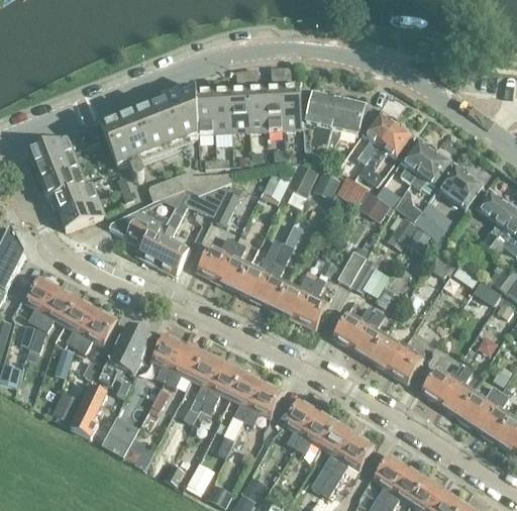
[(285,129),(281,67),(271,67),(272,81),(274,81),(274,87),(265,88),(267,130),(285,129)]
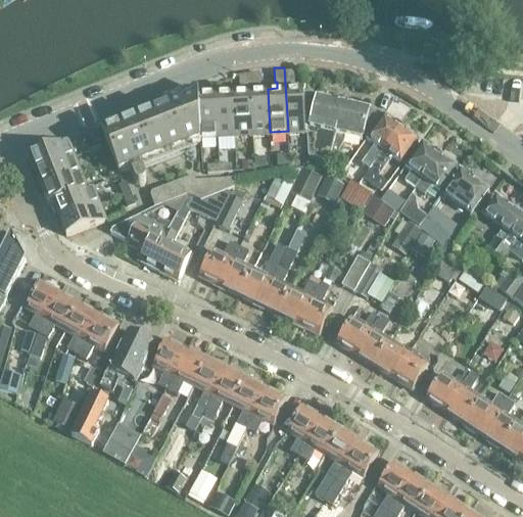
[(305,130),(303,87),(294,87),(294,81),(295,81),(294,67),(284,67),(288,131),(305,130)]
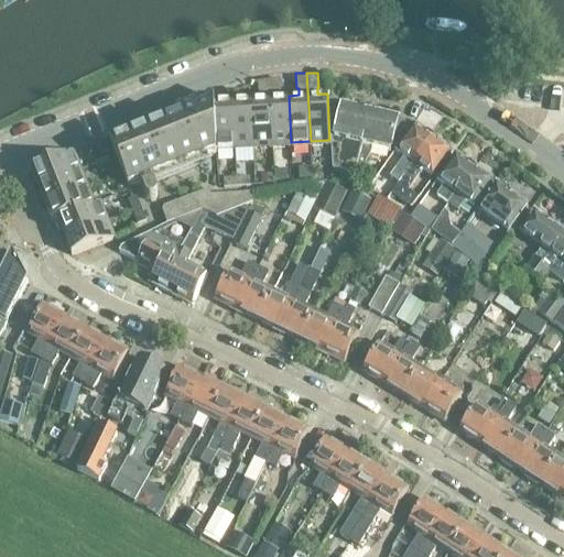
[(291,142),(289,96),(280,96),(280,89),(281,89),(280,75),(269,76),(272,143),(291,142)]
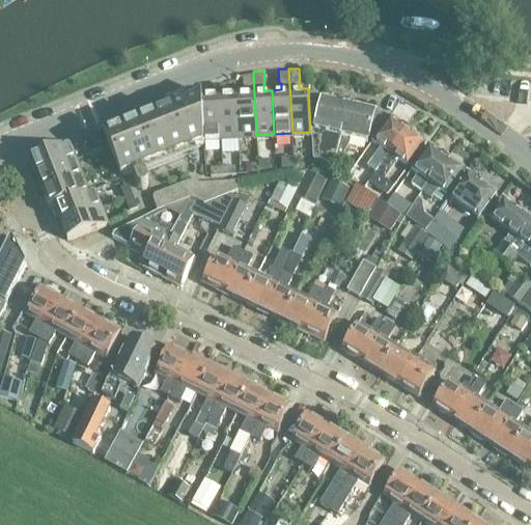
[(256,135),(253,72),(243,73),(244,85),(245,85),(246,91),(236,91),(239,136),(256,135)]
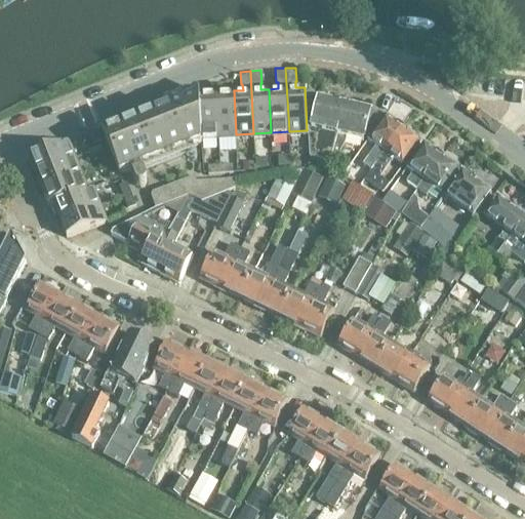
[(202,135),(199,92),(200,92),(197,86),(102,124),(109,144),(115,157),(119,169),(120,170),(202,138),(202,135)]
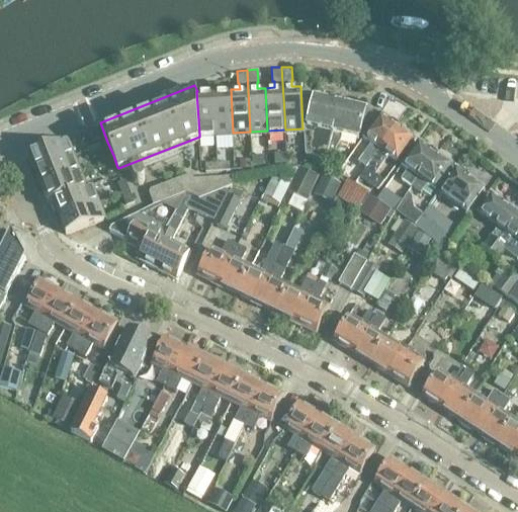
[(328,147),(340,97),(303,88),(305,139),(312,141),(310,151),(326,155),(328,147)]
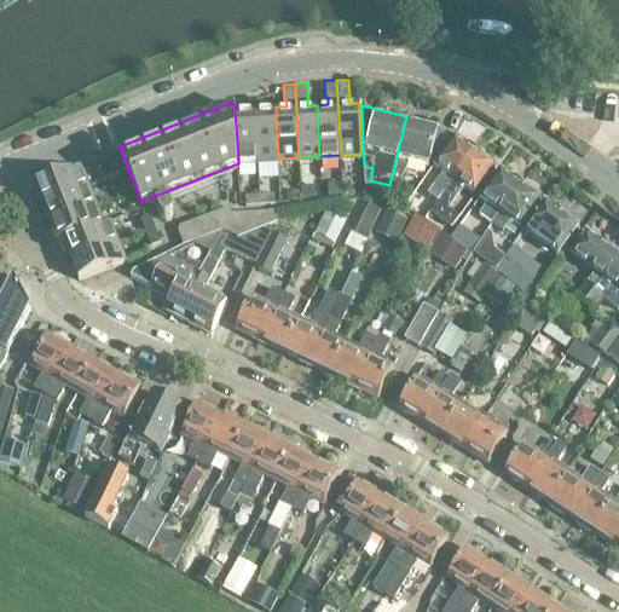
[(278,159),(276,107),(255,108),(258,160),(278,159)]
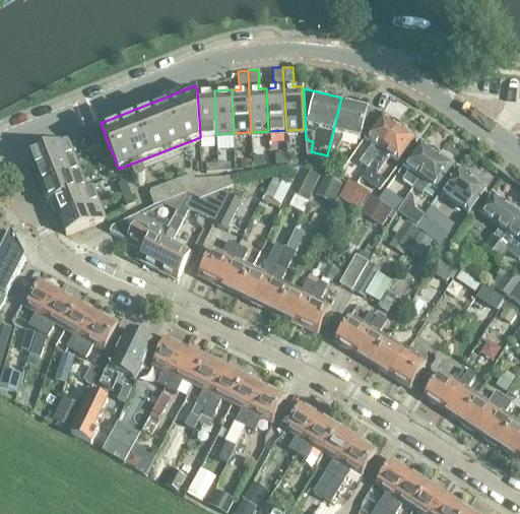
[(216,134),(214,90),(198,91),(197,91),(200,134),(216,134)]
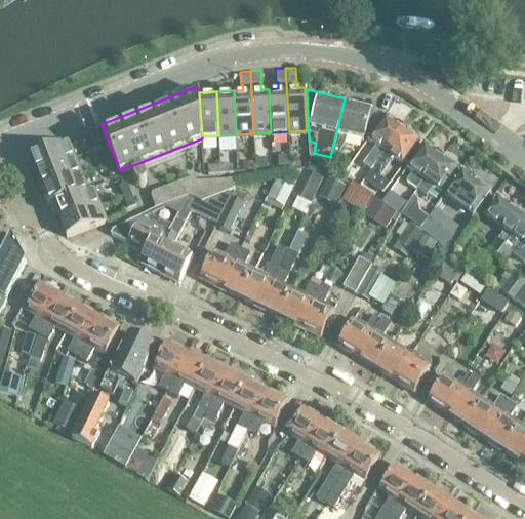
[(369,132),(385,111),(371,105),(345,98),(332,149),(337,151),(345,138),(346,132),(363,136),(365,130),(369,132)]
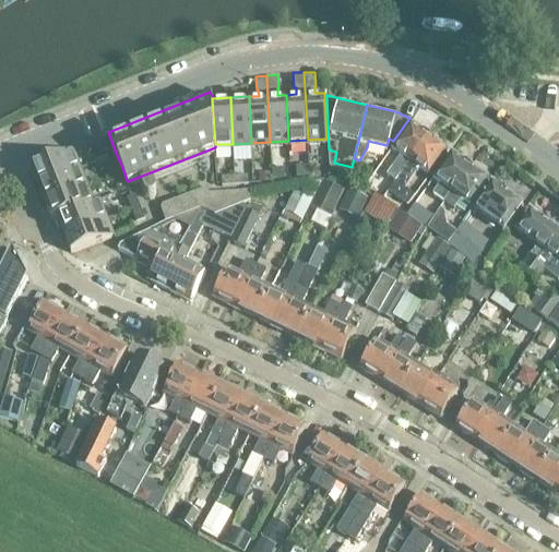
[(409,157),(429,132),(409,118),(393,141),(391,144),(409,157)]
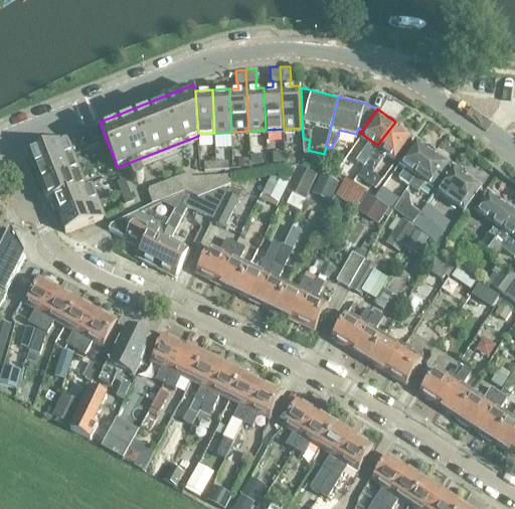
[(395,158),(412,134),(395,122),(377,145),(378,145),(370,156),(378,161),(385,151),(395,158)]
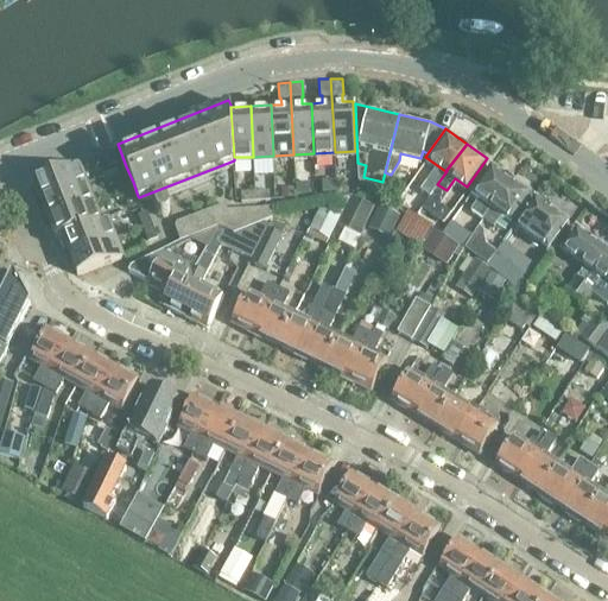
[(118,159),(112,145),(102,149),(108,163),(118,159)]
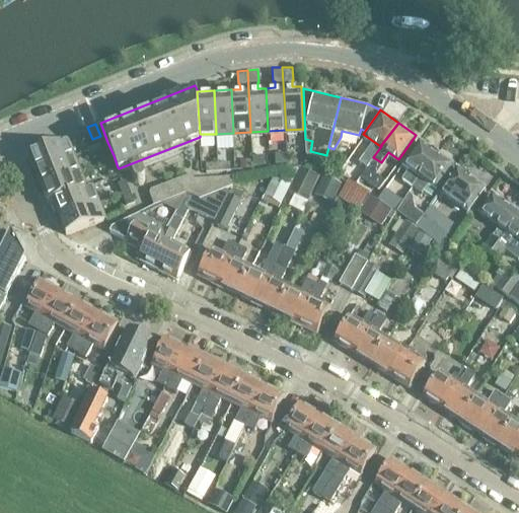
[(75,151),(68,135),(28,150),(34,167),(75,151)]
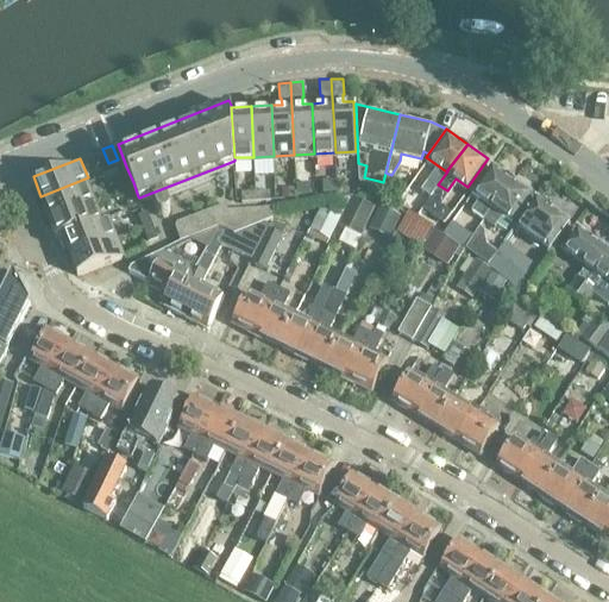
[(491,204),(512,176),(491,161),(471,189),(479,195),(472,206),(483,214),(491,204)]
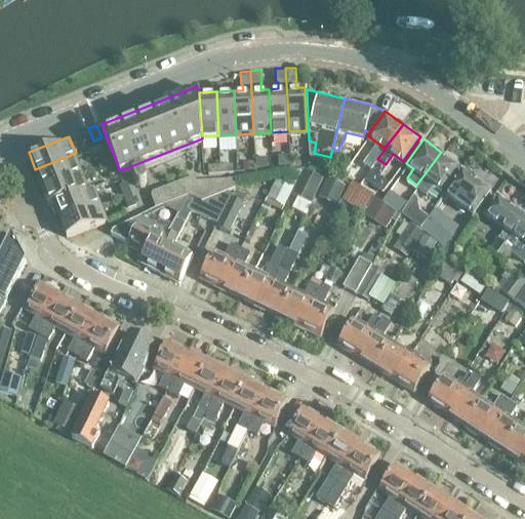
[(115,157),(109,144),(106,145),(106,147),(103,149),(107,160),(115,157)]
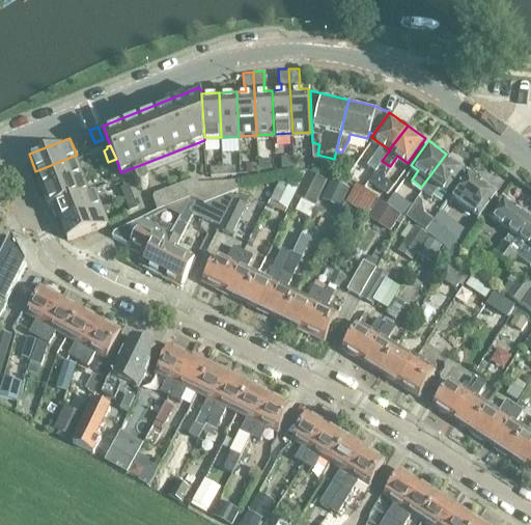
[(375,168),(382,160),(371,154),(359,170),(369,177),(375,168)]
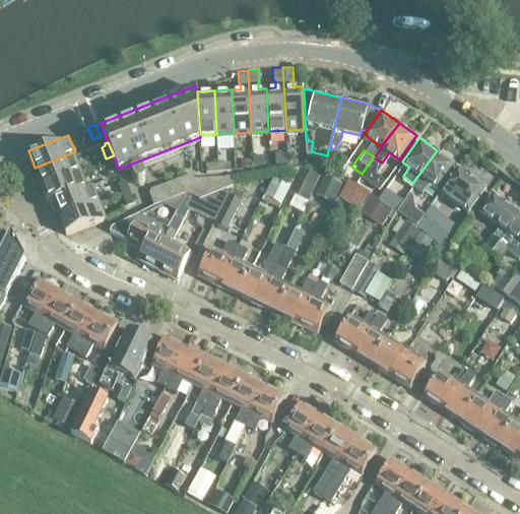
[(437,187),(455,163),(437,150),(419,174),(412,183),(420,189),(427,180),(437,187)]
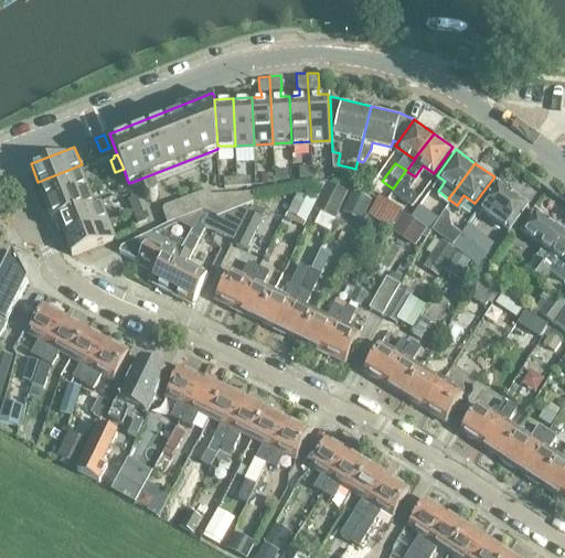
[(88,182),(82,164),(38,182),(45,200),(88,182)]
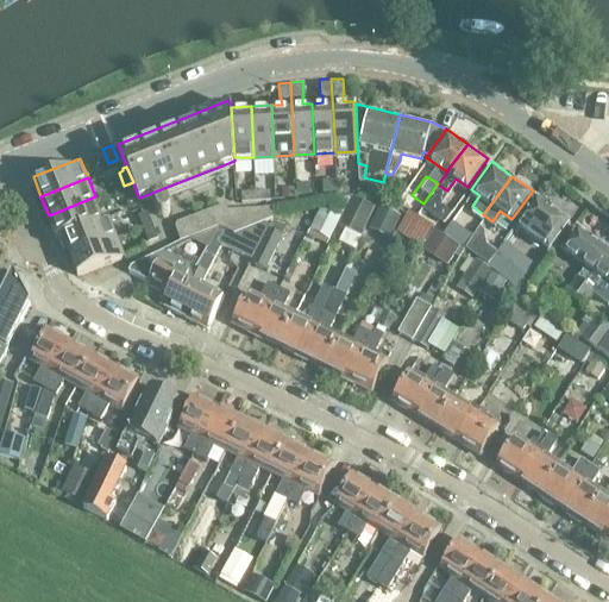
[(138,196),(133,182),(124,186),(130,200),(138,196)]
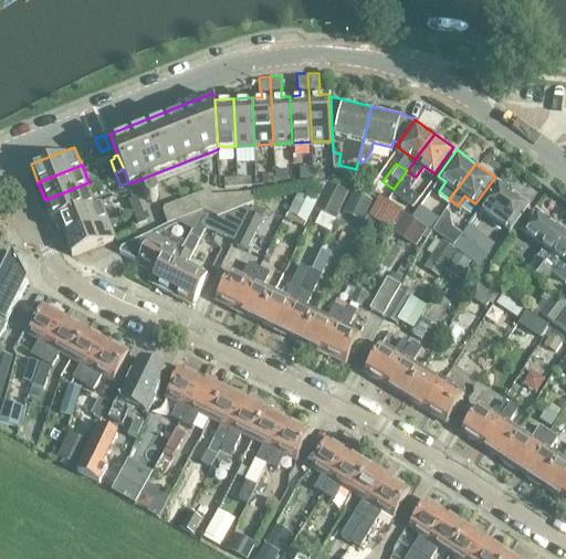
[(238,183),(238,173),(224,175),(224,185),(238,183)]
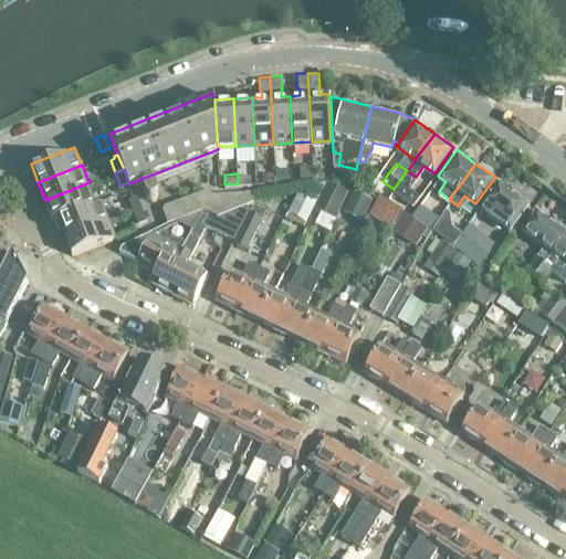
[(252,182),(251,173),(238,173),(238,183),(252,182)]
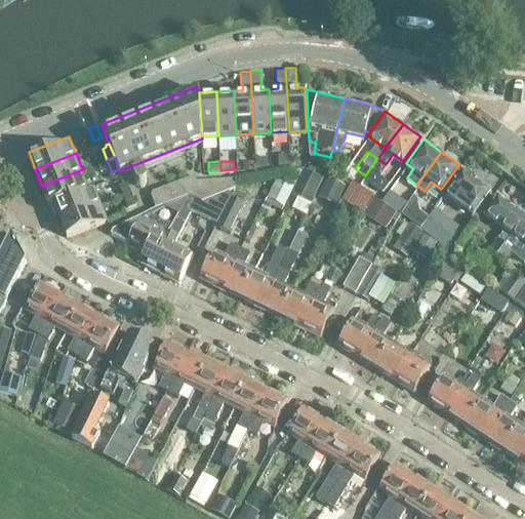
[(390,180),(371,166),(365,175),(381,188),(384,188),(390,180)]
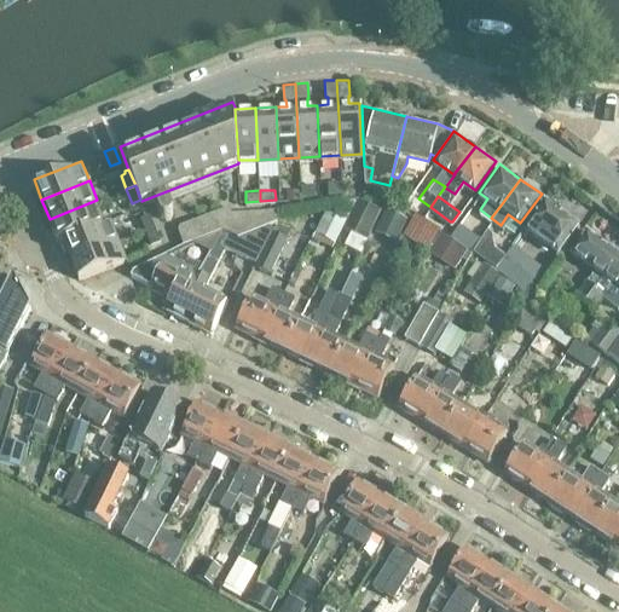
[(559,248),(579,221),(544,196),(524,225),(548,243),(549,241),(559,248)]
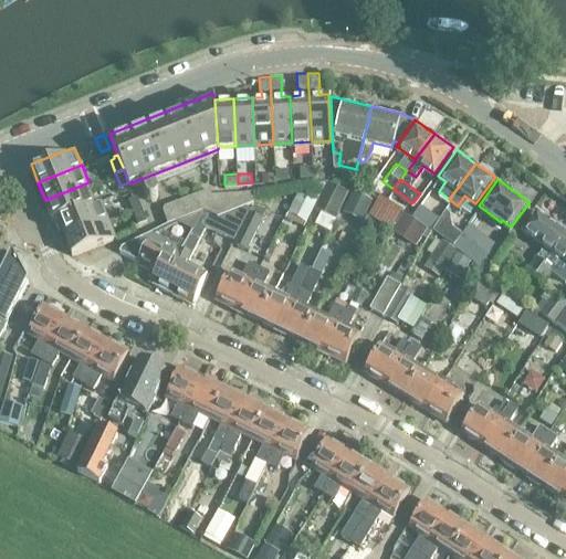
[(336,212),(348,187),(339,182),(329,181),(326,188),(323,187),(312,210),(317,213),(321,204),(336,212)]
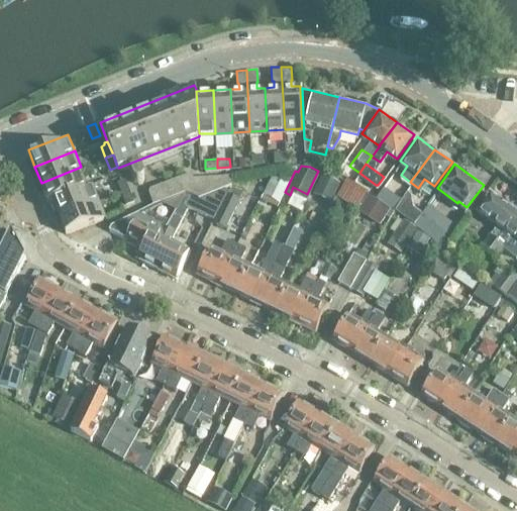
[(87,184),(87,183),(81,167),(41,183),(47,199),(53,197),(87,184)]
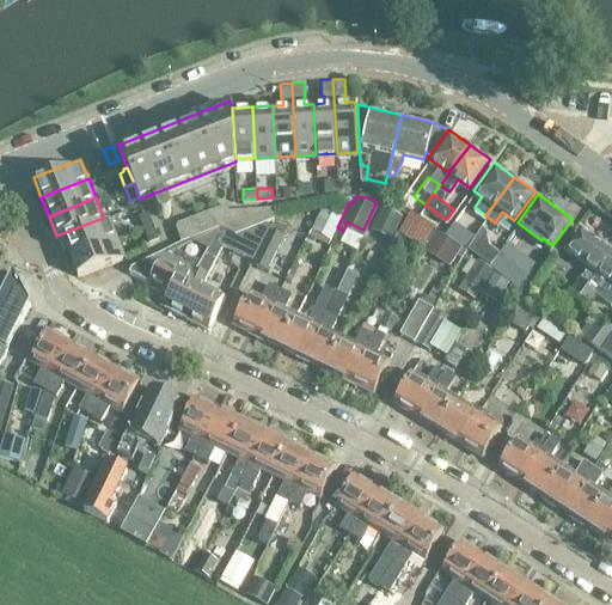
[(207,270),(224,240),(231,228),(236,231),(265,219),(275,215),(274,203),(230,206),(227,200),(181,218),(178,219),(177,220),(176,222),(176,224),(176,225),(181,238),(190,236),(208,244),(202,255),(197,252),(191,262),(164,248),(132,263),(129,268),(152,280),(151,282),(161,287),(163,285),(170,288),(163,301),(209,325),(226,293),(202,281),(207,270)]
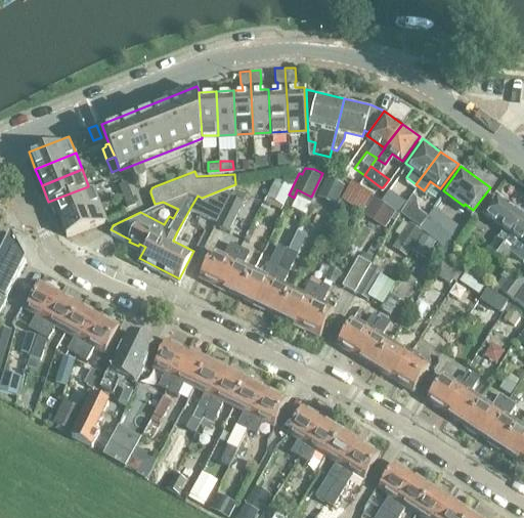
[(278,171),(268,192),(285,201),(295,179),(278,171)]
